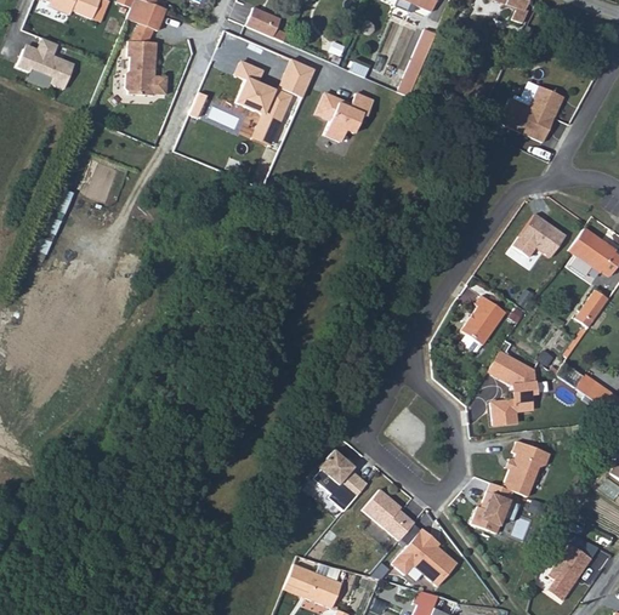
[(69,16),(89,22),(96,0),(94,0),(39,0),(38,4),(46,7),(45,11),(68,20),(69,16)]
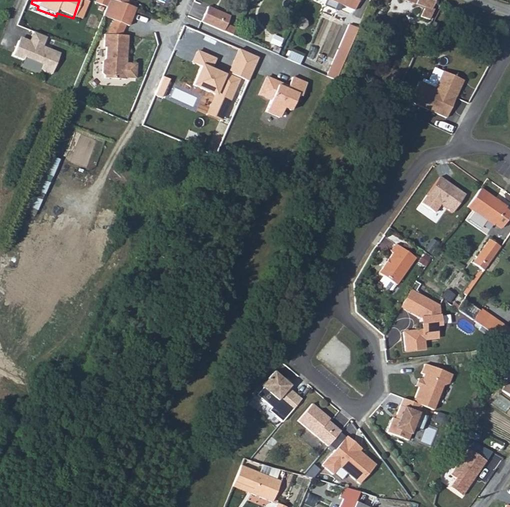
[(102,0),(97,15),(102,17),(108,0),(102,0)]
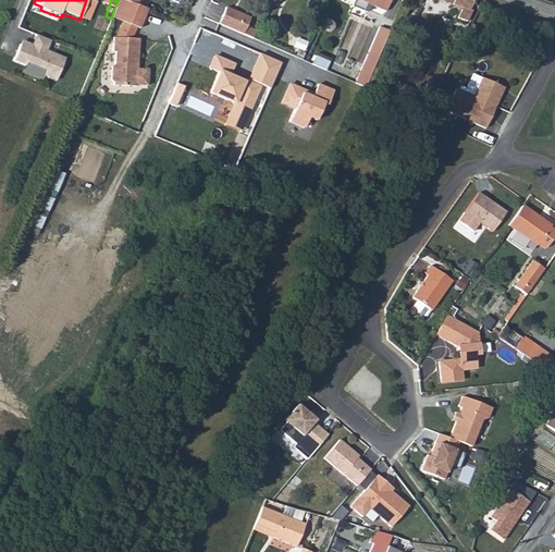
[(124,0),(118,0),(111,19),(135,27),(142,7),(138,4),(124,0)]
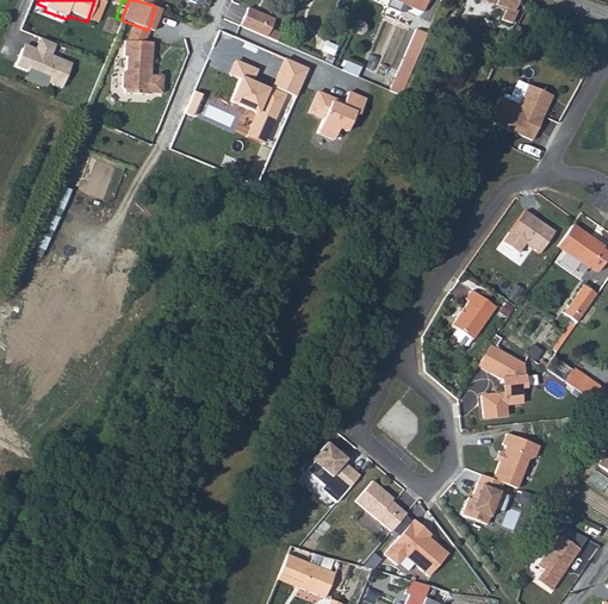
[(385,7),(401,14),(404,8),(417,14),(423,0),(384,0),(388,1),(385,7)]
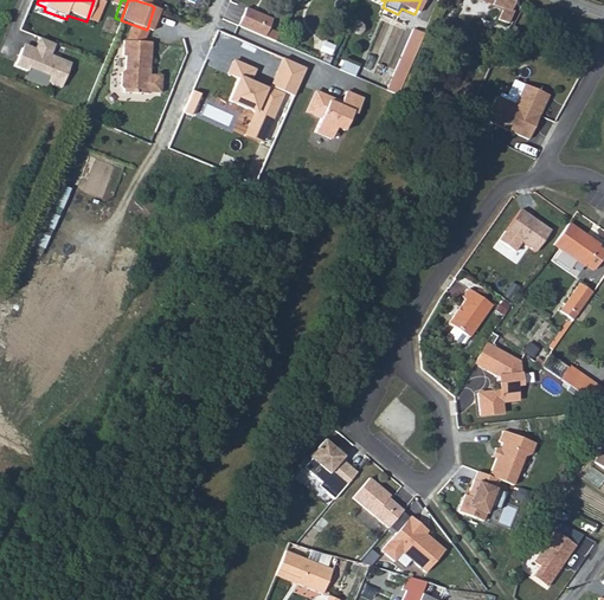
[(502,24),(511,0),(480,0),(500,10),(495,19),(502,24)]
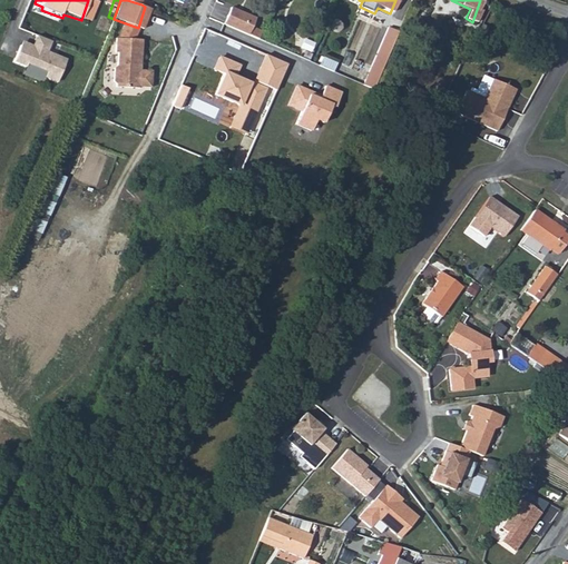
[(221,29),(246,39),(253,22),(245,19),(248,12),(231,5),(221,29)]
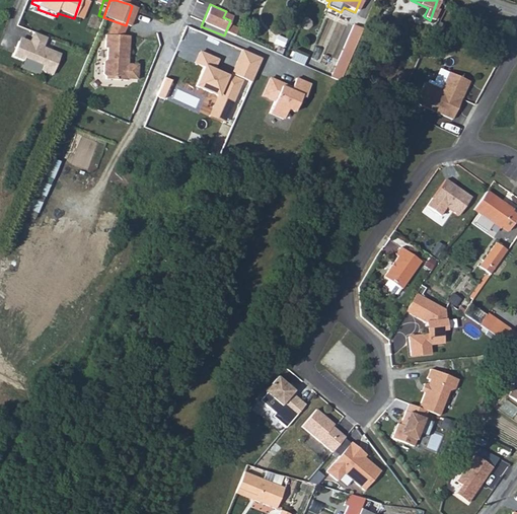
[(233,14),(226,11),(223,17),(230,20),(233,14)]
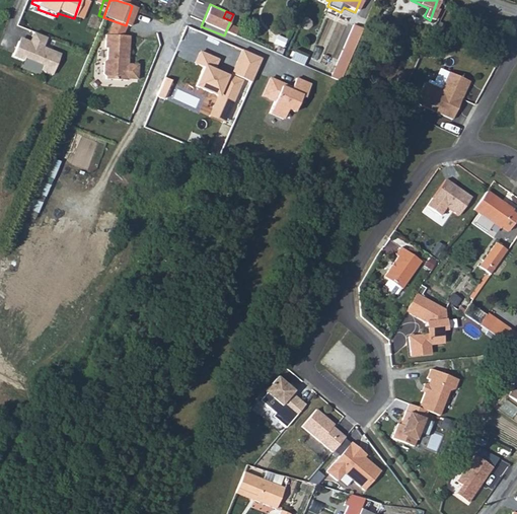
[(328,73),(340,77),(360,25),(350,20),(328,73)]
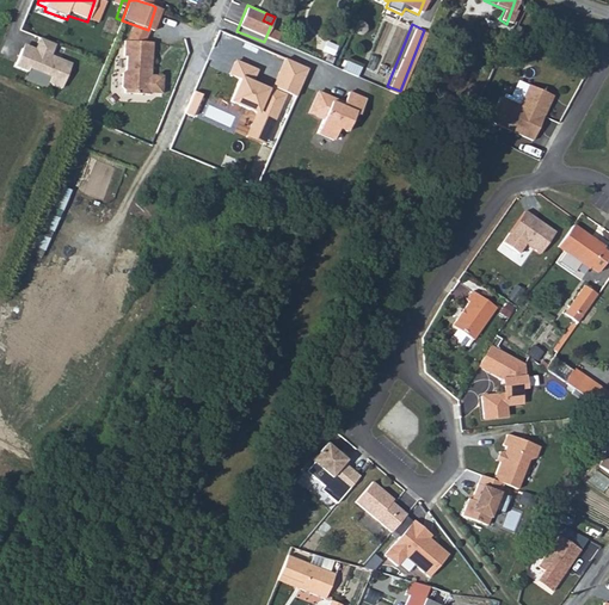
[(120,92),(146,93),(146,91),(158,92),(158,74),(146,73),(146,41),(117,41),(117,55),(121,56),(120,71),(117,73),(117,87),(120,88),(120,92)]
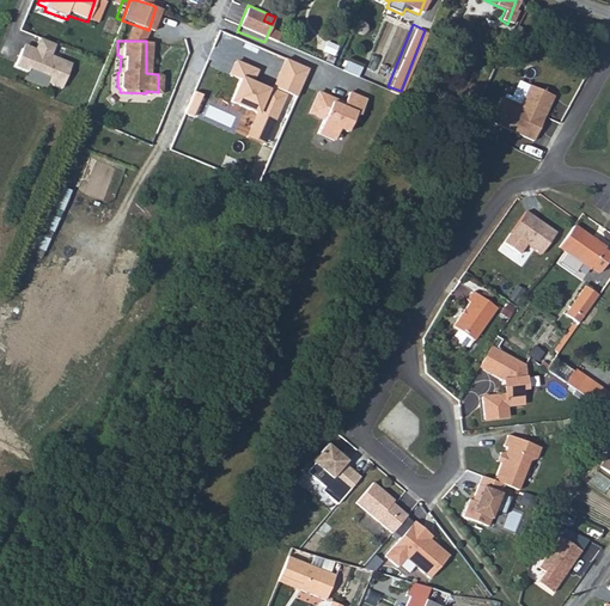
[(22,50),(12,74),(31,81),(32,78),(48,84),(46,90),(60,96),(71,69),(49,61),(53,53),(37,47),(34,55),(22,50)]
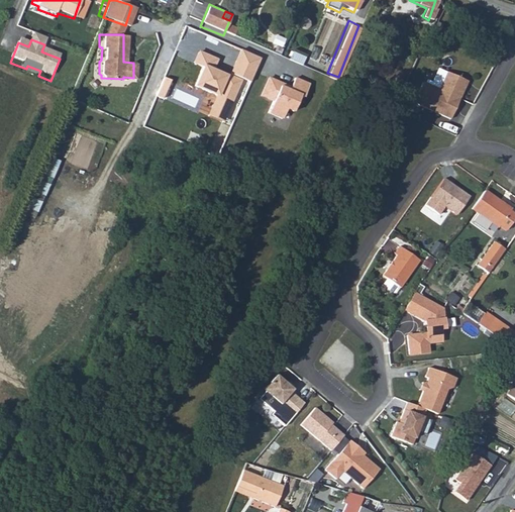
[(502,48),(493,44),(487,56),(497,60),(502,48)]
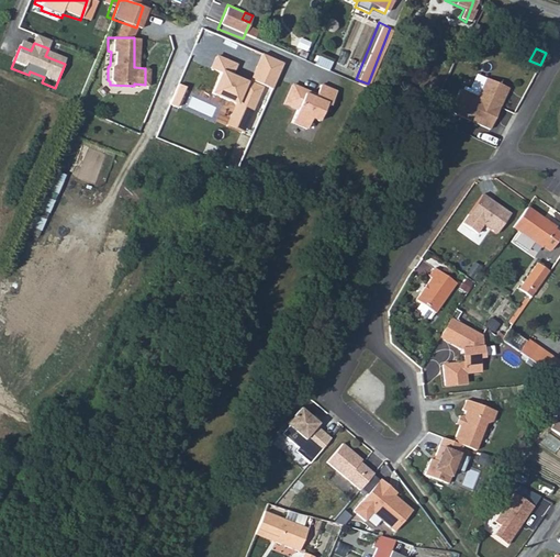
[(457,95),(447,118),(488,135),(505,95),(483,85),(476,103),(457,95)]
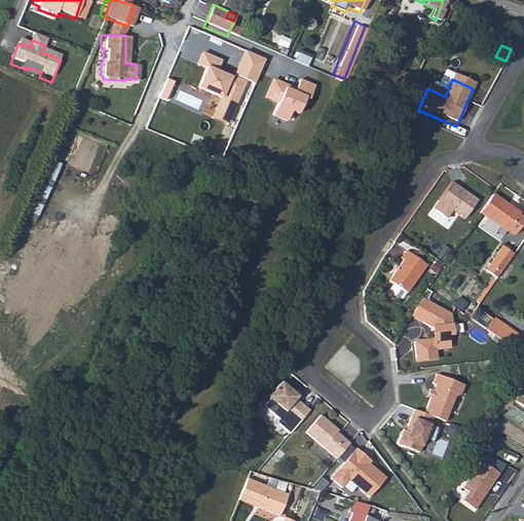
[(40,161),(13,232),(29,237),(55,168),(40,161)]
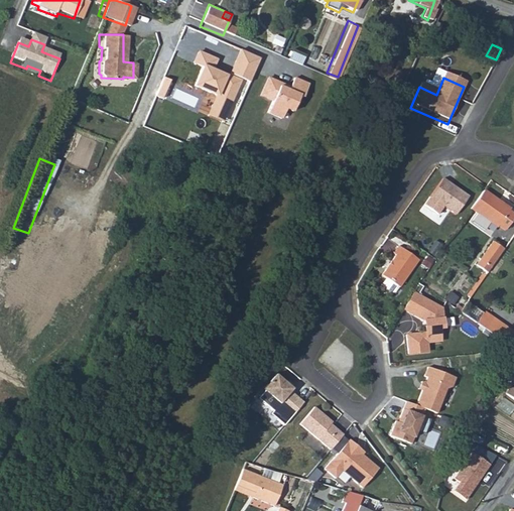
[(457,212),(469,194),(443,176),(430,195),(457,212)]
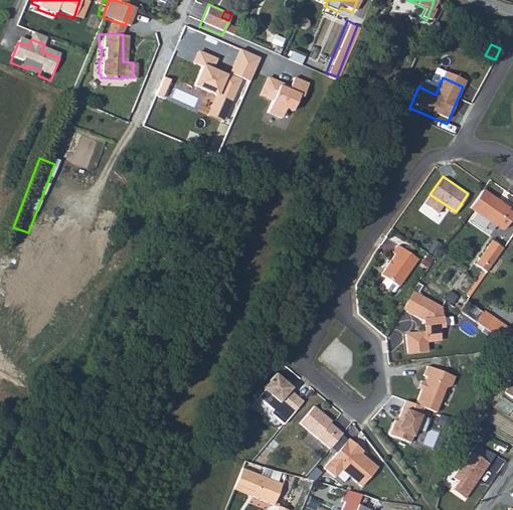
[(507,208),(480,191),(467,210),(475,214),(471,221),(473,223),(481,229),(484,227),(487,223),(495,227),(496,225),(503,229),(512,217),(505,212),(507,208)]
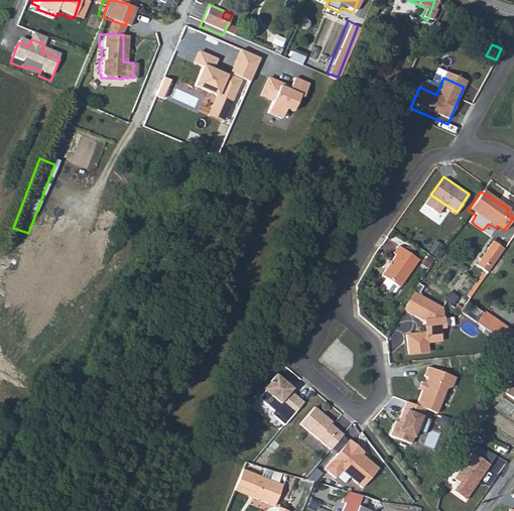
[(421,258),(400,244),(394,252),(397,254),(383,274),(388,277),(385,282),(385,286),(393,291),(397,291),(400,286),(401,287),(421,258)]
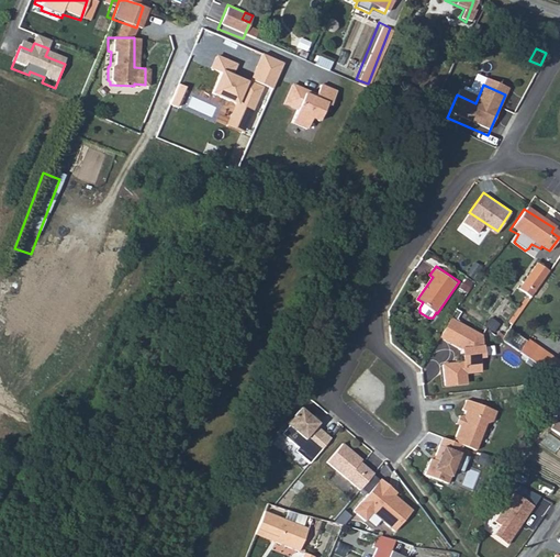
[(530,299),(548,273),(538,267),(522,292),(530,299)]
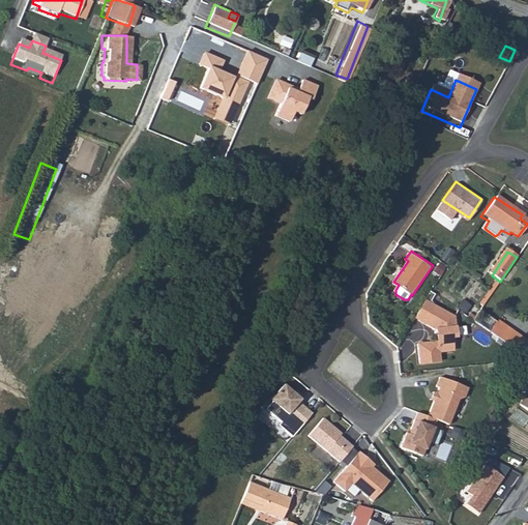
[(426,320),(436,302),(427,297),(417,315),(426,320)]
